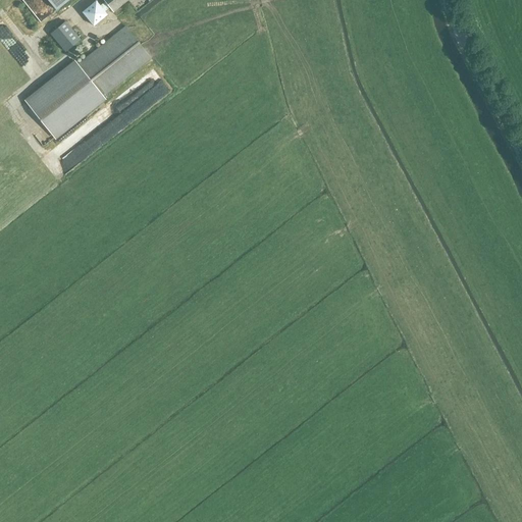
[(68,0),(48,0),(56,10),(68,0)]
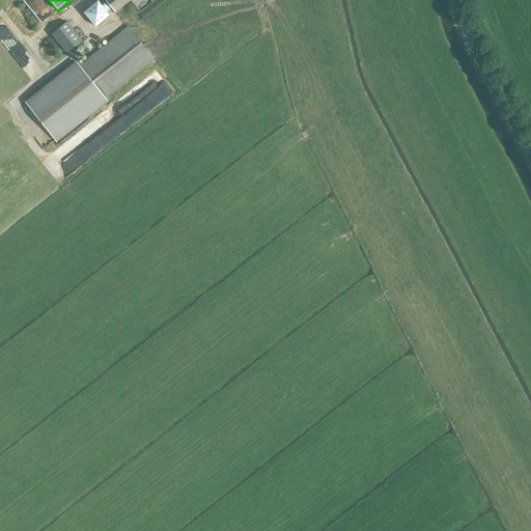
[(98,0),(83,12),(95,27),(110,15),(98,0)]
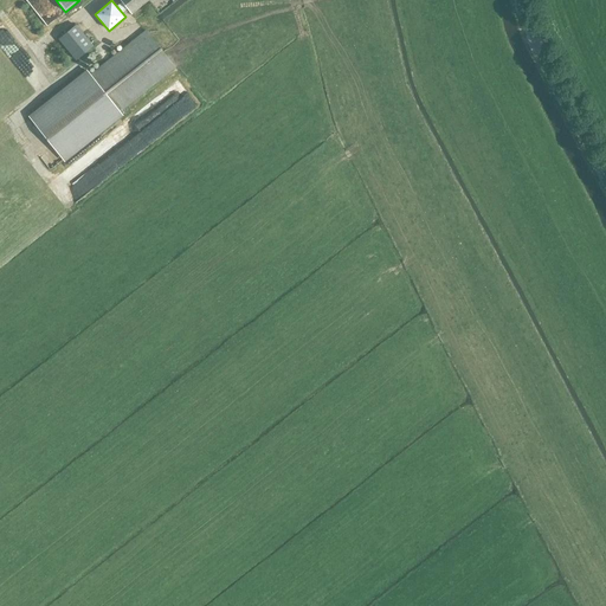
[(121,0),(131,13),(148,0),(172,0),(173,0),(121,0)]
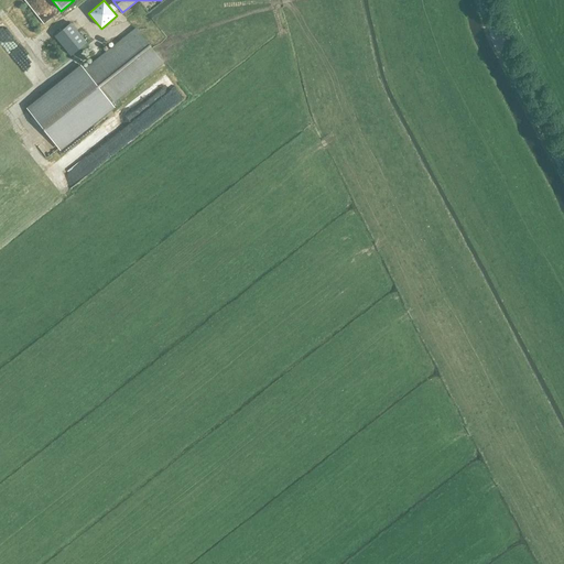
[(71,55),(87,42),(72,23),(55,36),(71,55)]
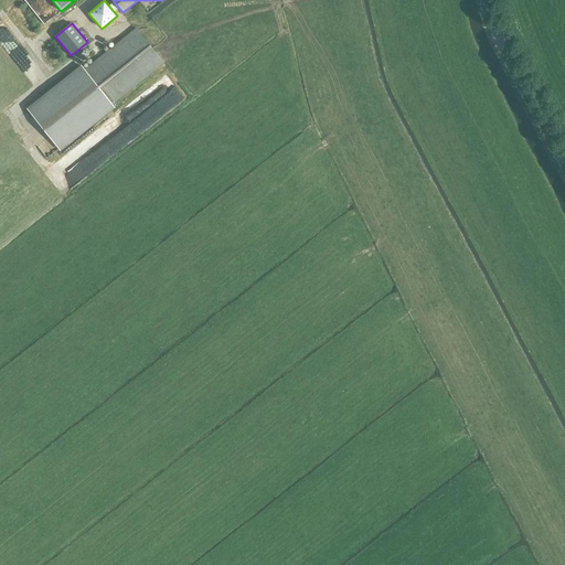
[(136,29),(84,70),(82,67),(29,110),(60,149),(113,107),(112,105),(163,63),(156,54),(136,29)]
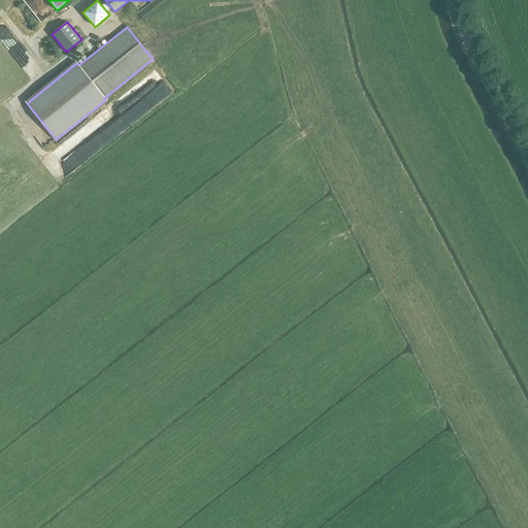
[(161,74),(153,79),(158,89),(141,98),(147,108),(172,94),(161,74)]
